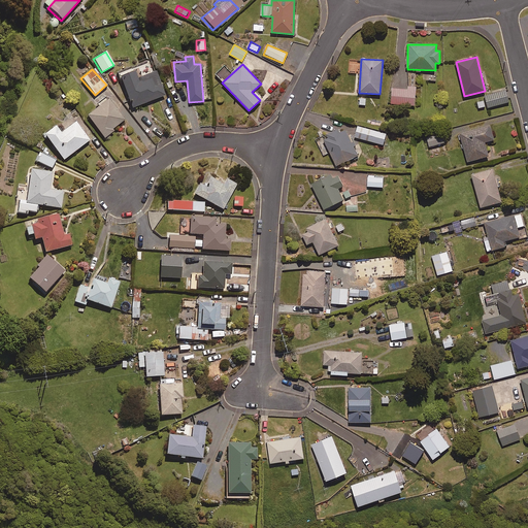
[(407,87),(408,70),(400,70),(399,88),(392,88),(391,104),(415,105),(416,87),(407,87)]
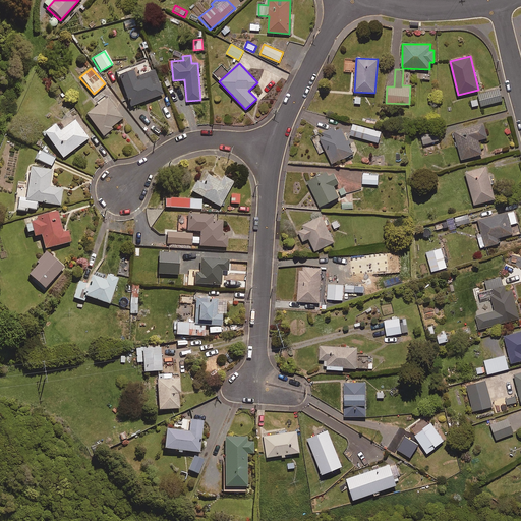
[(134,78),(131,70),(117,76),(130,107),(162,94),(153,71),(134,78)]
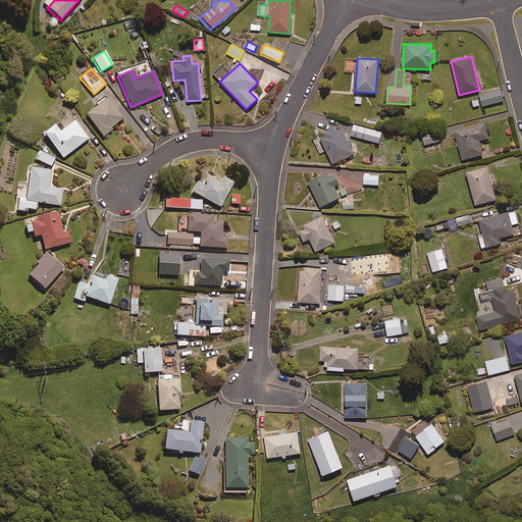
[(503,101),(499,88),(478,93),(481,106),(503,101)]
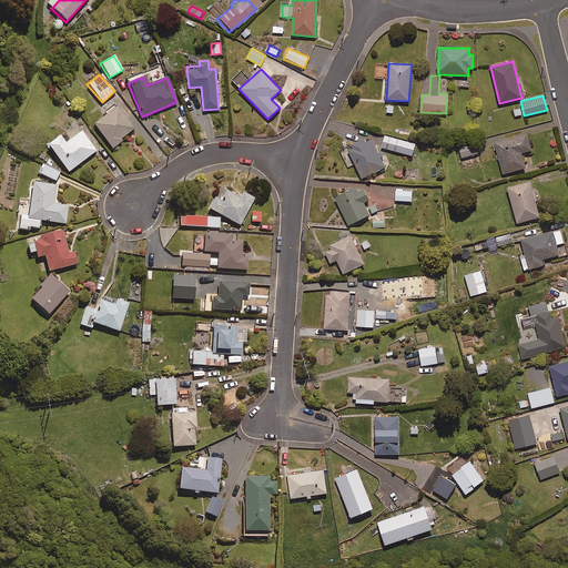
[(133,129),(115,107),(92,124),(112,149),(121,141),(120,140),(133,129)]
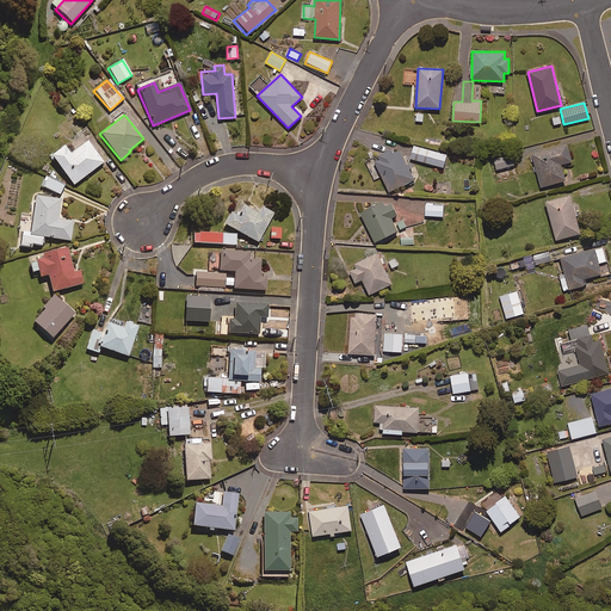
[(103,162),(86,142),(69,155),(62,146),(50,156),(73,186),(103,162)]
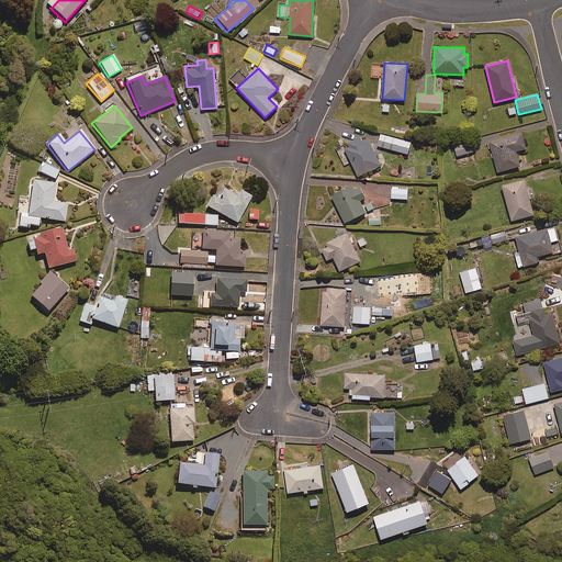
[(526,148),(521,133),(490,142),(497,172),(519,166),(516,152),(526,148)]
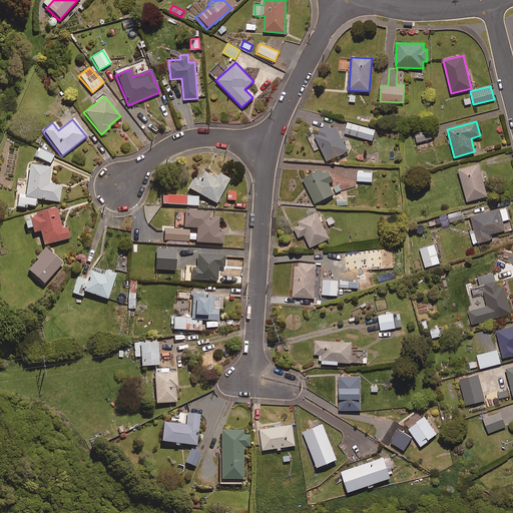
[(375,130),(347,122),(344,133),(372,140),(375,130)]
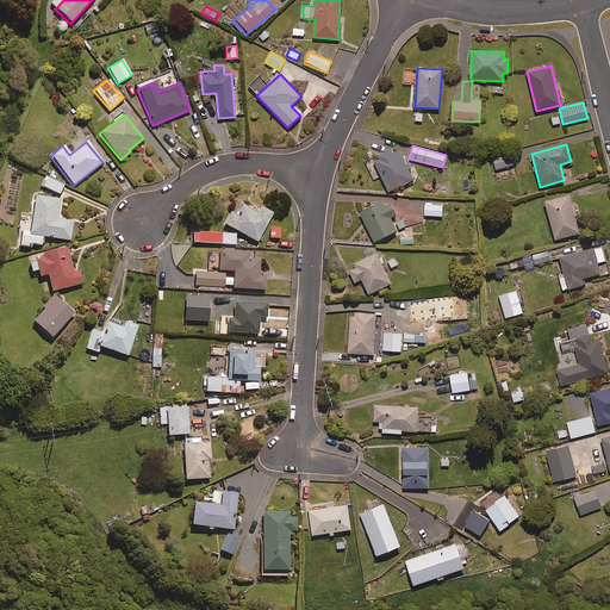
[(388,149),(365,159),(373,181),(381,178),(387,192),(414,181),(400,149),(391,154),(388,149)]
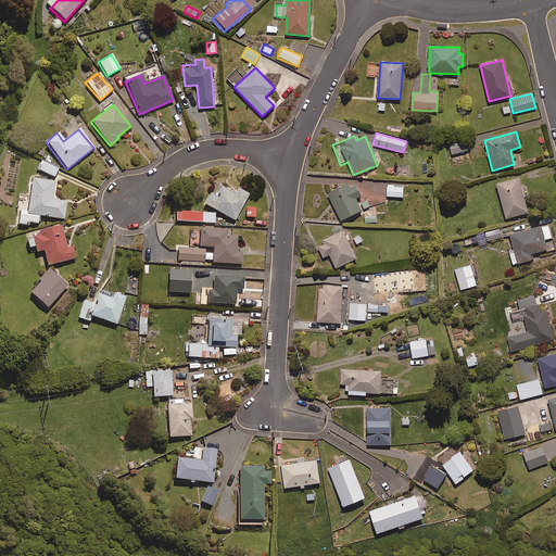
[(468,150),(466,140),(449,144),(452,154),(468,150)]
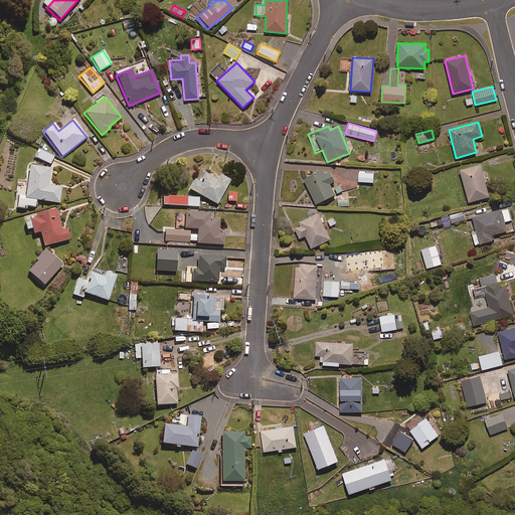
[(53,156),(39,149),(35,158),(49,164),(53,156)]
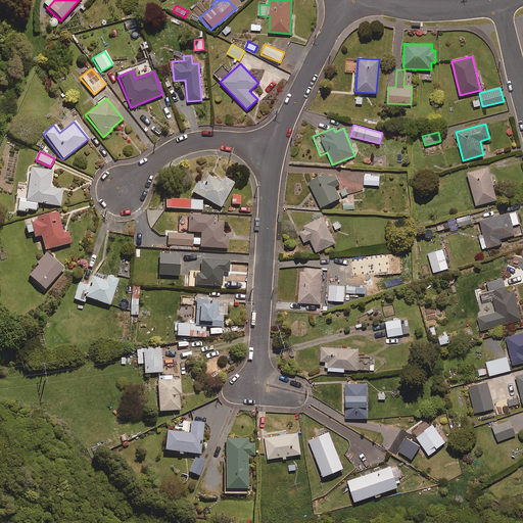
[(496,200),(488,168),(467,173),(476,205),(496,200)]
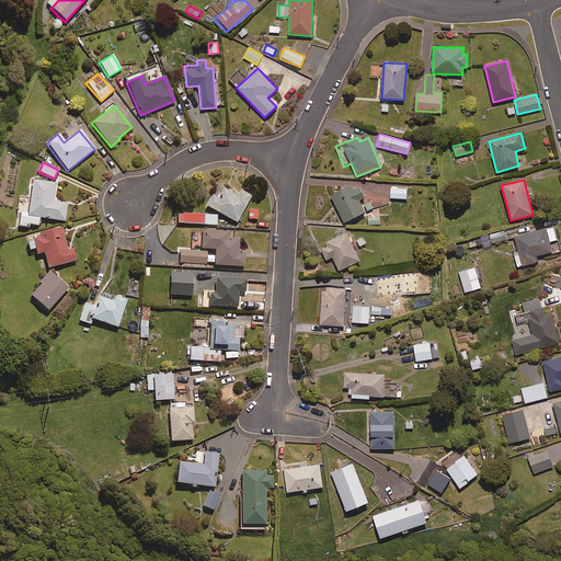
[(20,201),(16,227),(29,228),(29,225),(38,226),(38,218),(65,221),(66,204),(52,202),(54,184),(31,181),(29,202),(20,201)]
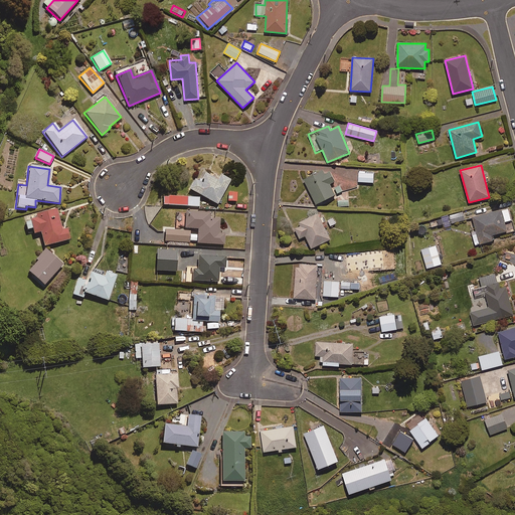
[(331,174),(319,172),(304,179),(315,204),(334,195),(330,185),(334,181),(331,174)]
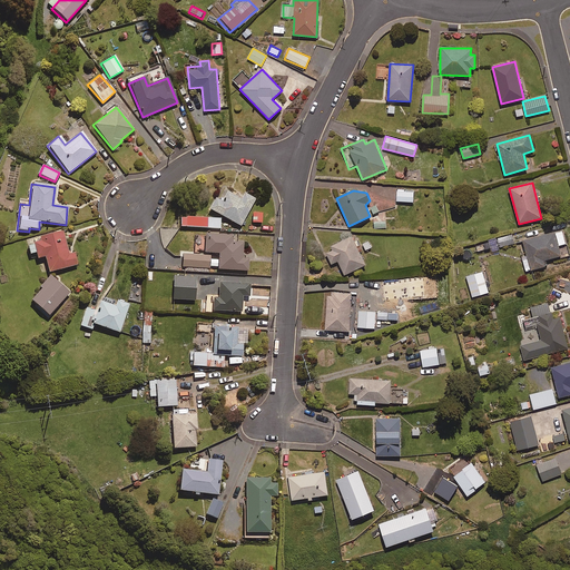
[(241,198),(226,192),(222,202),(215,198),(208,209),(239,226),(254,199),(243,194),(241,198)]
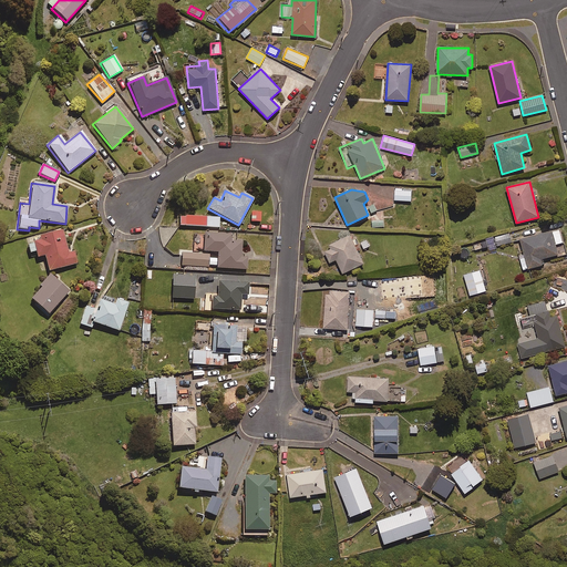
[(411,192),(394,191),(394,200),(411,200),(411,192)]
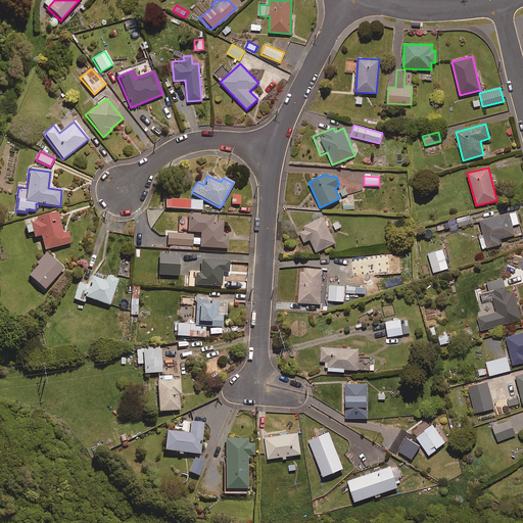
[(240,196),(231,195),(231,204),(239,204),(240,196)]
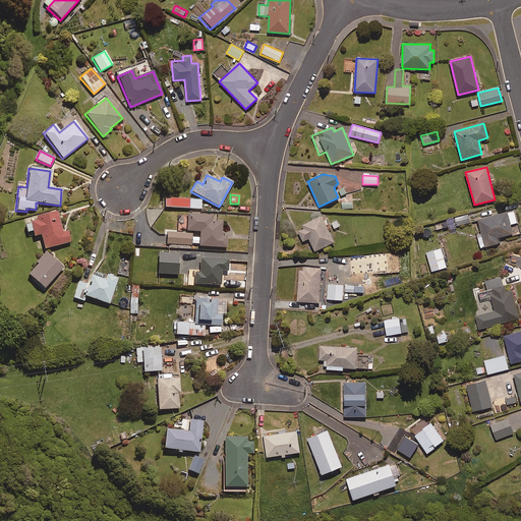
[(200,200),(165,198),(164,207),(200,209),(200,200)]
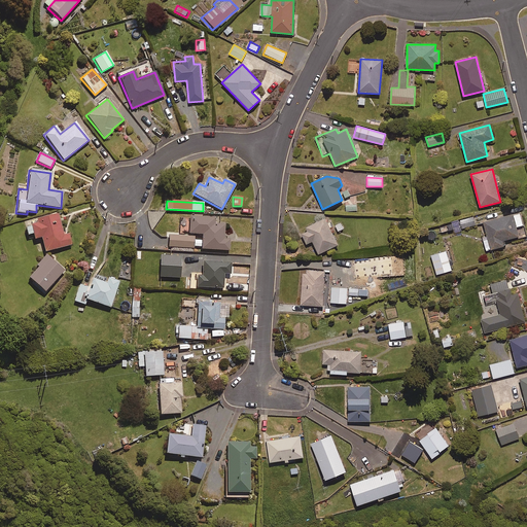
[(504,246),(503,241),(519,237),(520,239),(526,237),(520,212),(484,222),(488,240),(483,242),(486,251),(504,246)]
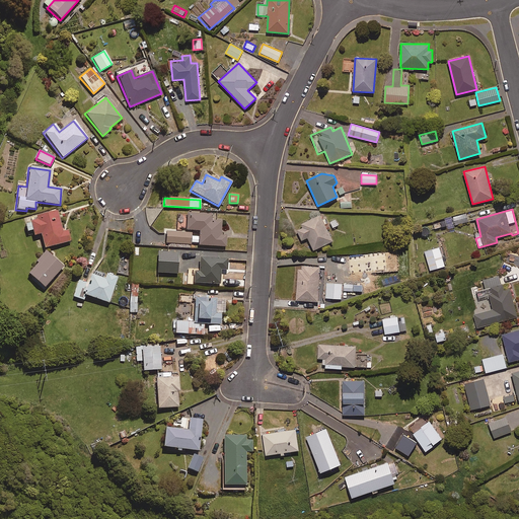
[(62,232),(56,210),(29,217),(30,223),(24,224),(26,231),(31,230),(32,235),(40,234),(44,248),(69,241),(67,231),(62,232)]
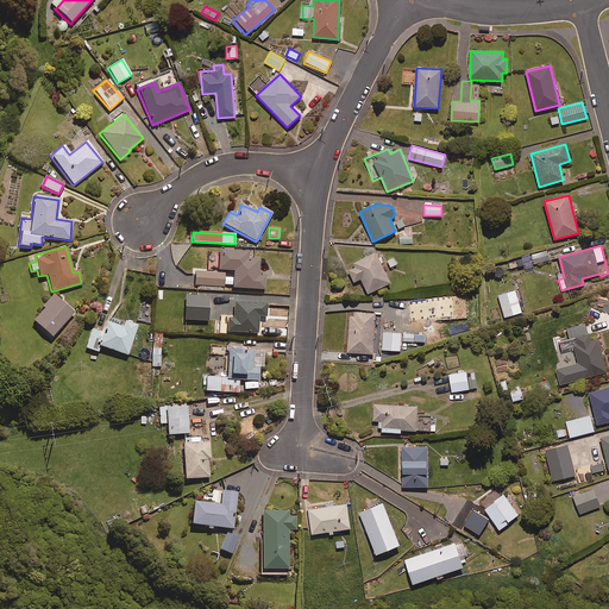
[(246,251),(225,250),(218,255),(218,270),(233,271),(233,289),(264,289),(264,277),(258,277),(258,261),(246,261),(246,251)]
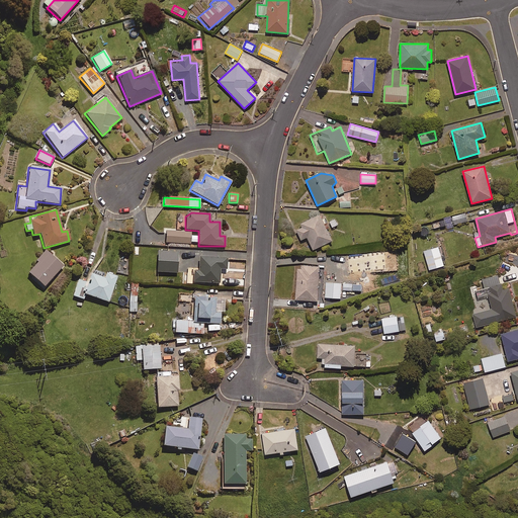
[(467,221),(465,213),(452,218),(455,225),(467,221)]
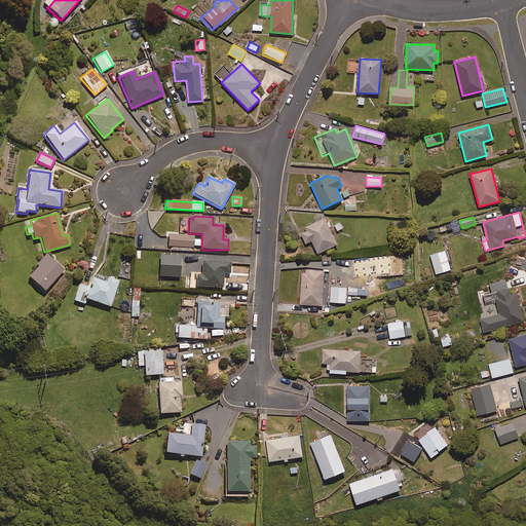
[(337,245),(325,219),(305,227),(307,230),(300,234),(305,243),(311,240),(317,254),(337,245)]
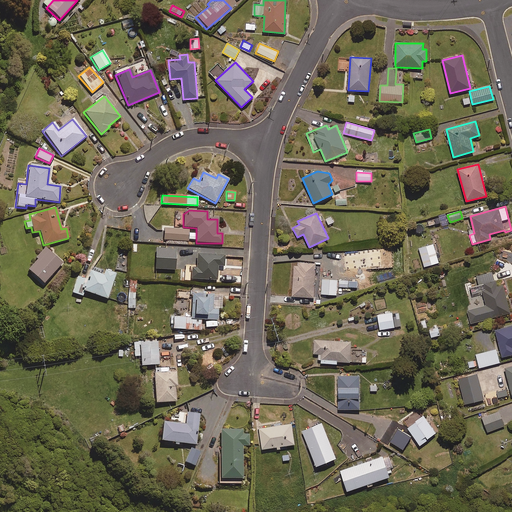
[(188,229),(164,229),(164,240),(187,241),(188,229)]
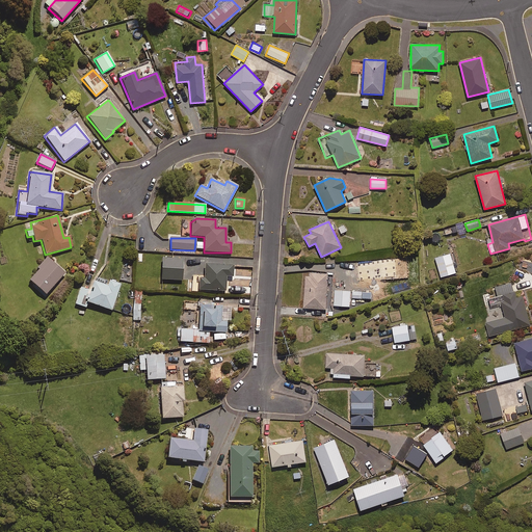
[(455,273),(450,254),(435,258),(441,277),(455,273)]
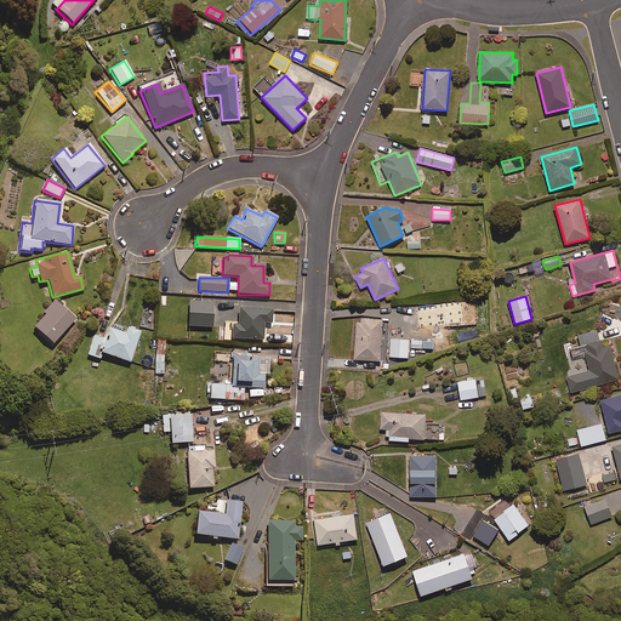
[(74,319),(55,301),(43,313),(45,314),(33,328),(51,345),(74,319)]
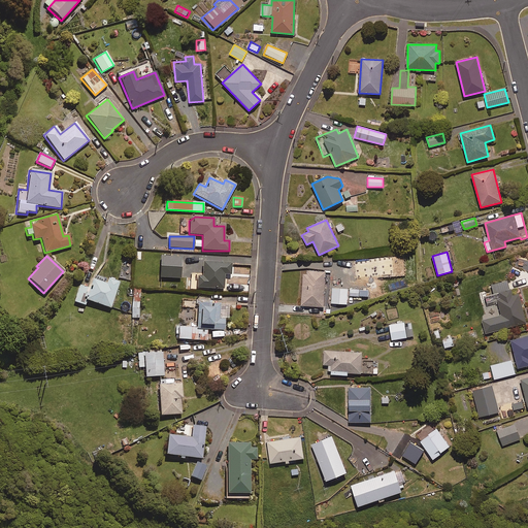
[(182,257),(160,257),(159,277),(180,278),(182,257)]
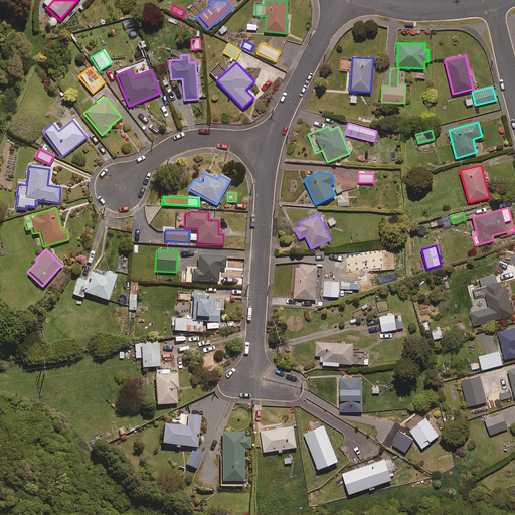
[(224,258),(198,256),(197,270),(192,270),(192,281),(217,283),(218,268),(224,269),(224,258)]
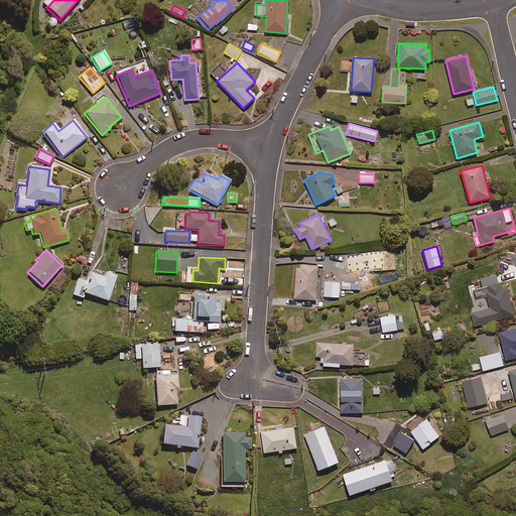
[(384,269),(383,261),(364,262),(364,270),(384,269)]
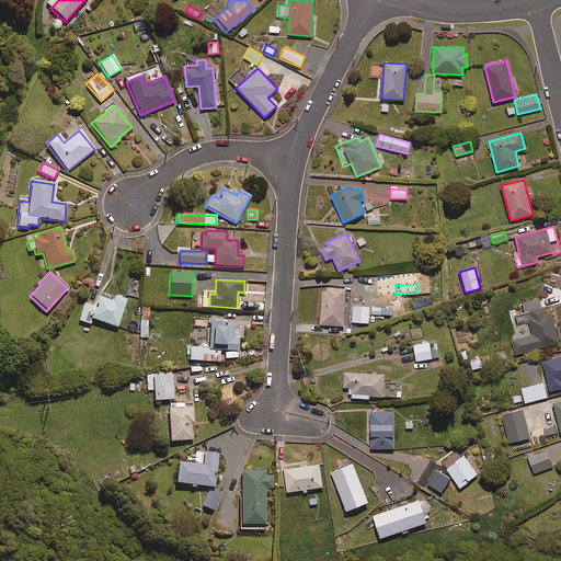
[(345,289),(322,288),(320,325),(343,327),(345,289)]
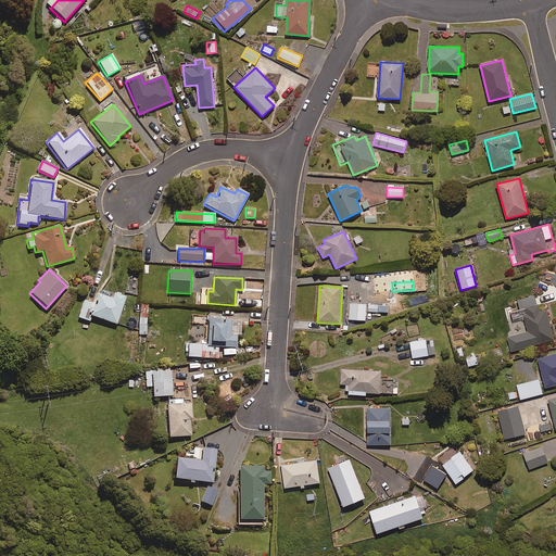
[(98,294),(95,304),(84,300),(77,318),(89,321),(90,317),(116,325),(125,297),(113,293),(112,299),(98,294)]
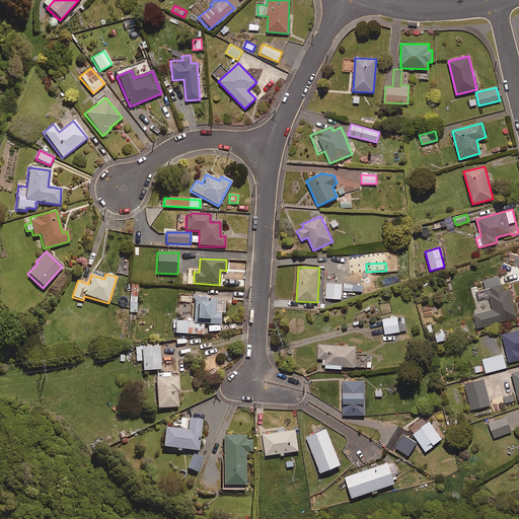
[(503,291),(499,277),(483,281),(485,289),(476,292),(477,298),(490,296),(493,310),(474,315),(477,327),(517,317),(510,289),(503,291)]
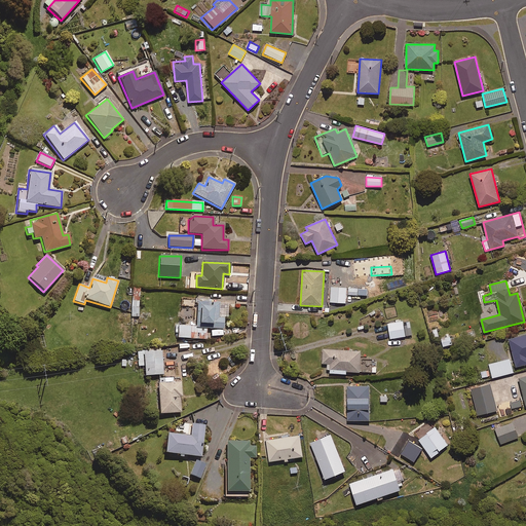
[(346,288),(331,288),(331,302),(345,303),(346,288)]
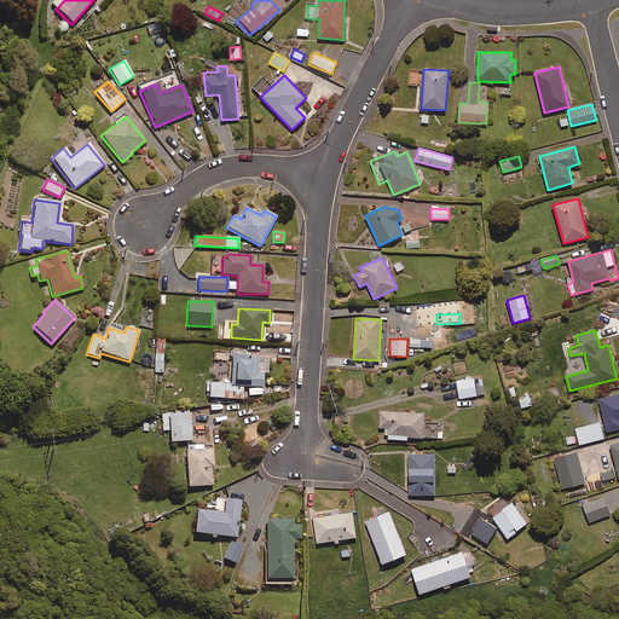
[(215,376),(230,376),(230,385),(207,383),(206,398),(242,400),(242,387),(261,388),(262,374),(256,372),(258,358),(247,358),(247,353),(230,353),(230,363),(217,363),(215,376)]
